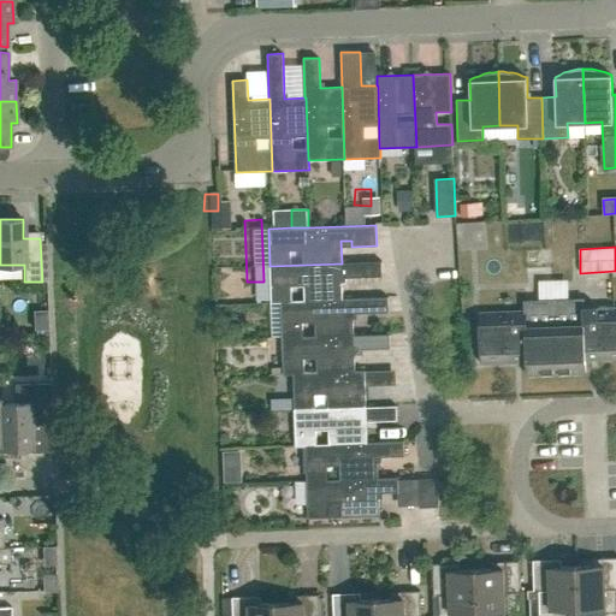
[(270,266),(271,302),(280,302),(280,301),(343,300),(343,298),(342,277),(383,276),(381,261),(342,262),(342,264),(270,266)]
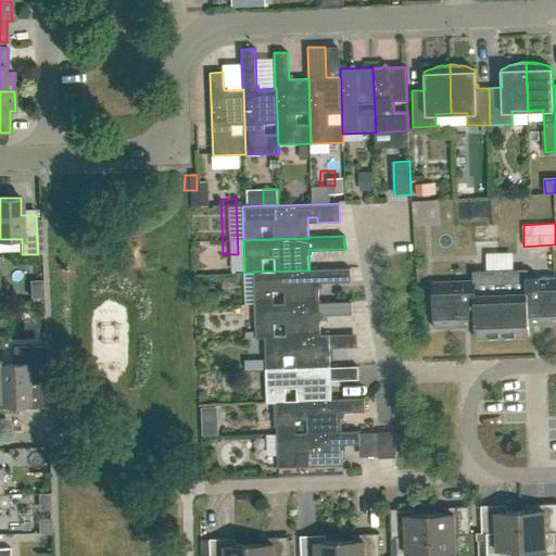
[(351,281),(350,268),(310,269),(310,270),(253,272),(253,273),(254,304),(319,302),(318,282),(351,281)]
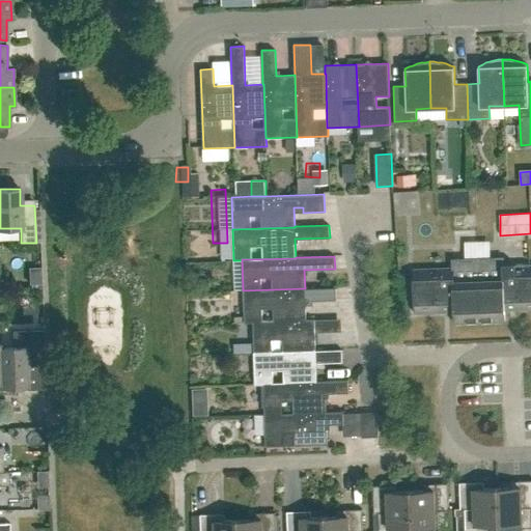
[(477,258),(478,280),(479,322),(505,320),(505,310),(530,308),(530,264),(529,266),(529,263),(503,264),(503,257),(477,258)]
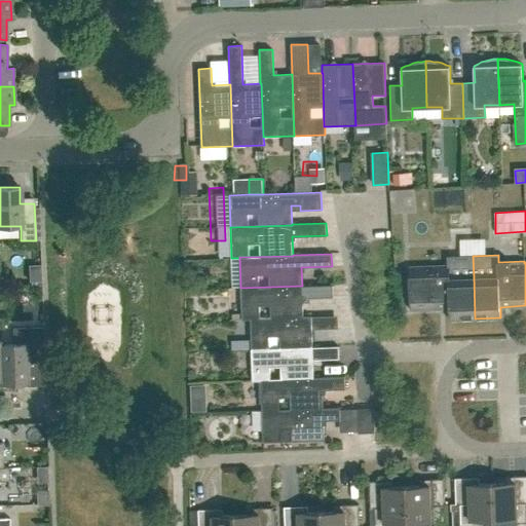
[(475,318),(474,277),(473,256),(447,257),(448,265),(409,267),(410,310),(449,308),(450,320),(475,318)]
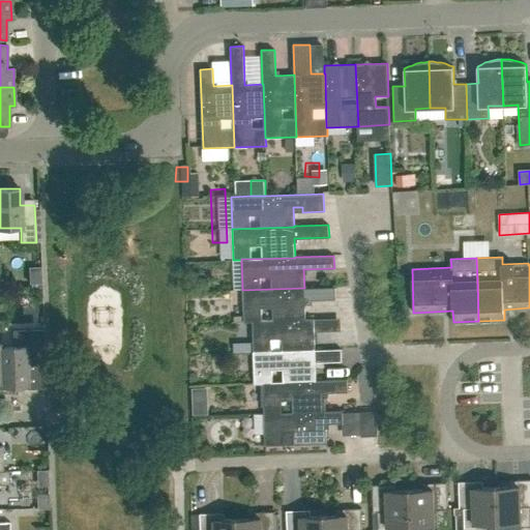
[(242,290),(244,322),(253,322),(253,321),(305,319),(304,300),(335,299),(335,287),(304,288),(242,290)]
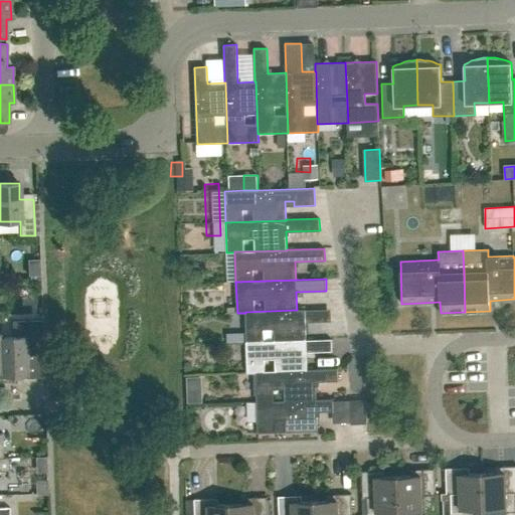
[(305,309),(297,310),(245,312),(245,313),(246,342),(306,340),(305,309)]
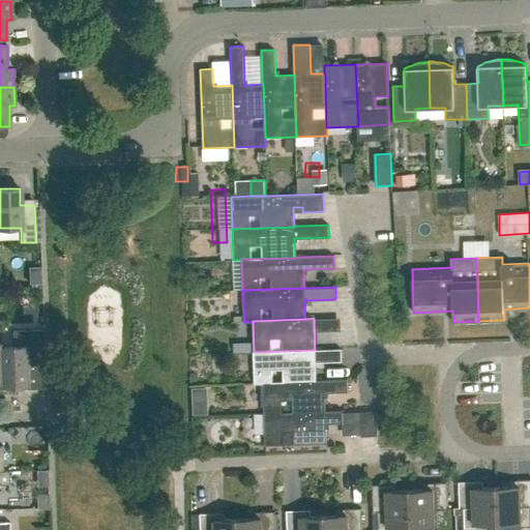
[(25,356),(43,355),(43,329),(12,331),(12,347),(0,347),(0,366),(1,382),(0,381),(0,383),(0,386),(27,385),(25,356)]
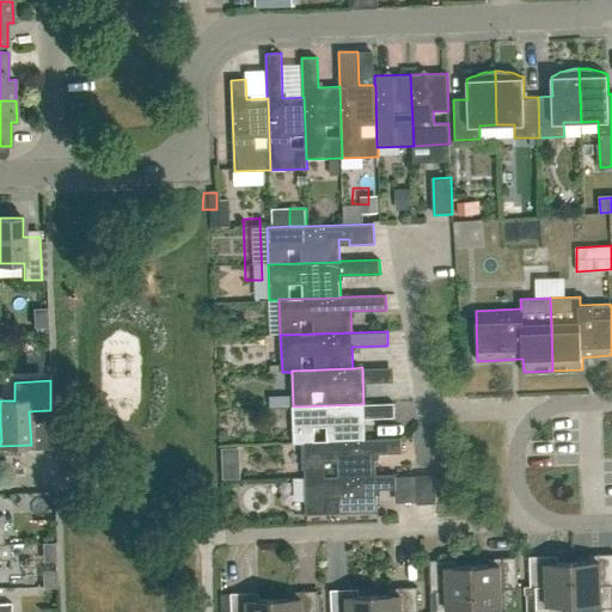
[(293,407),(294,444),(304,442),(365,440),(365,439),(365,418),(395,417),(395,403),(363,404),(293,407)]
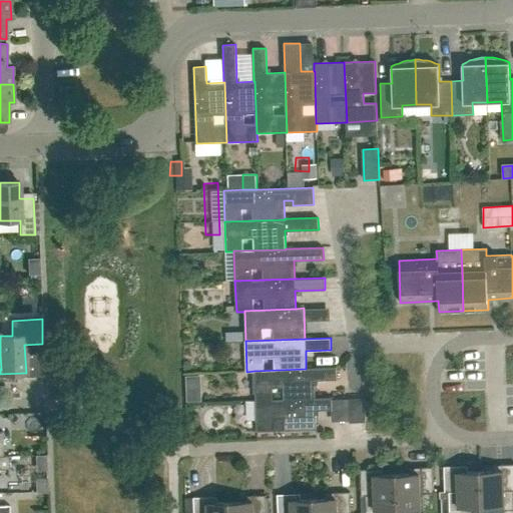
[(337,380),(336,367),(306,368),(306,369),(254,371),(255,401),(315,399),(315,398),(315,380),(337,380)]
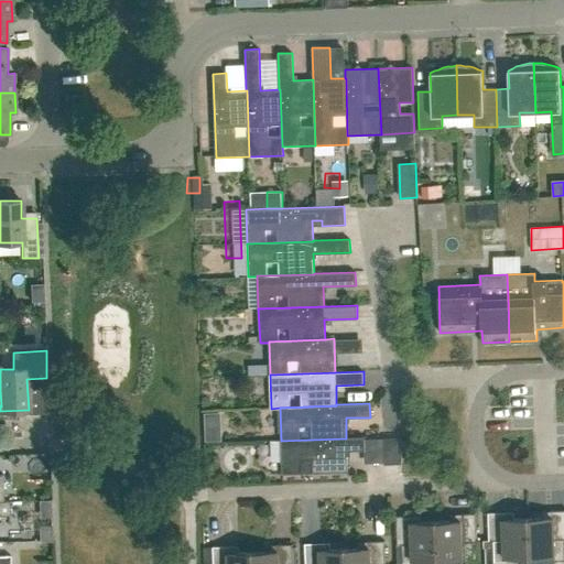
[(261,430),(262,453),(274,452),(273,430),(261,430)]
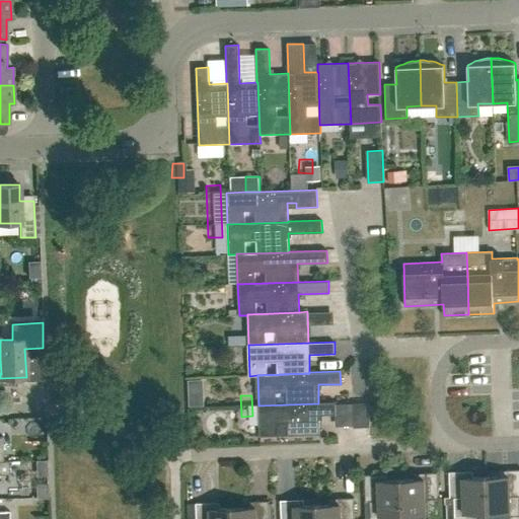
[(319,415),(336,415),(336,401),(318,402),(318,403),(258,405),(260,436),(319,434),(319,415)]
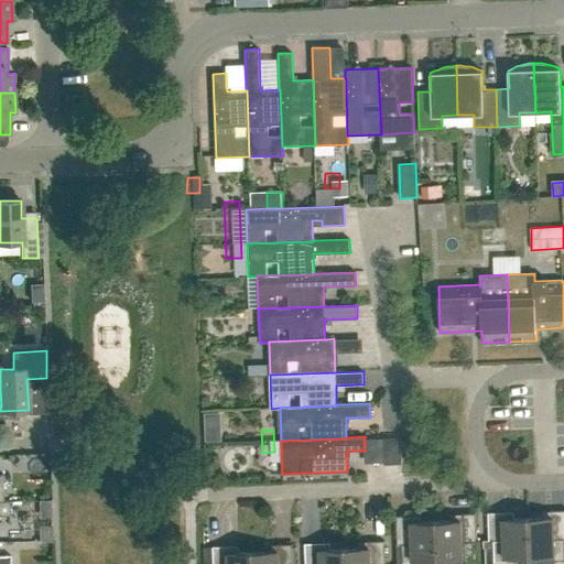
[(401,437),(383,438),(384,465),(402,464),(401,437)]
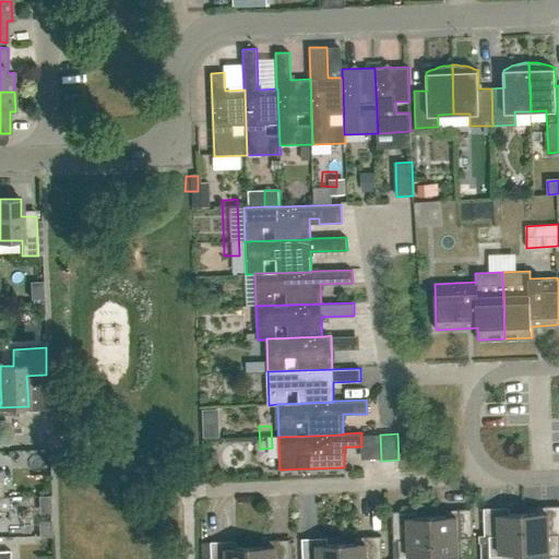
[(0,511),(10,511),(9,497),(3,497),(0,497),(0,511)]
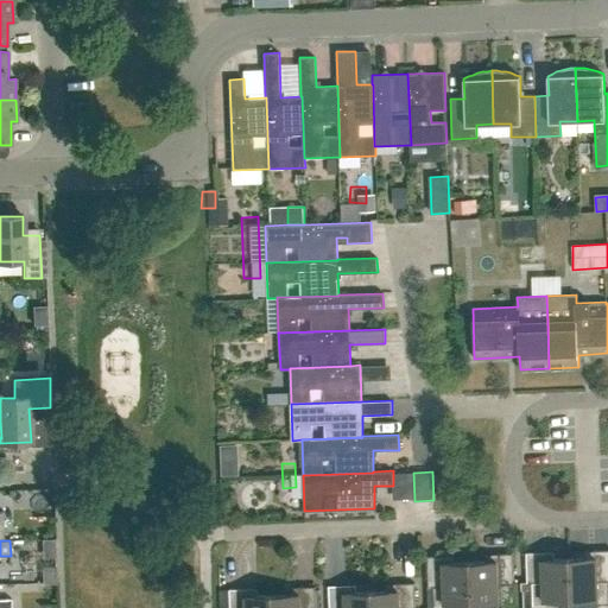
[(607,550),(594,550),(594,557),(569,558),(570,600),(596,600),(596,603),(607,602),(607,586),(607,581),(607,550)]
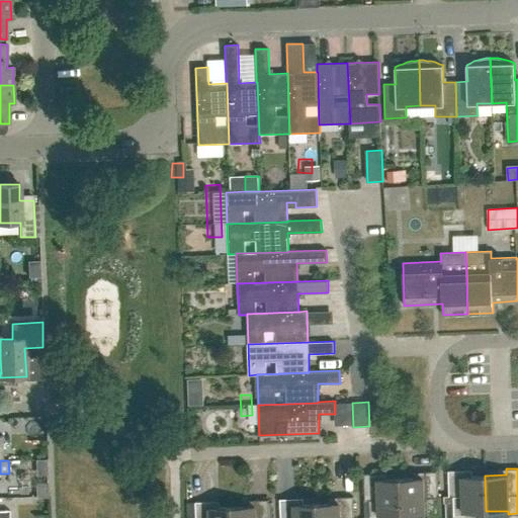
[(464,512),(486,511),(485,476),(463,477),(463,470),(448,470),(449,499),(445,500),(445,517),(454,517),(454,516),(464,516),(464,512)]
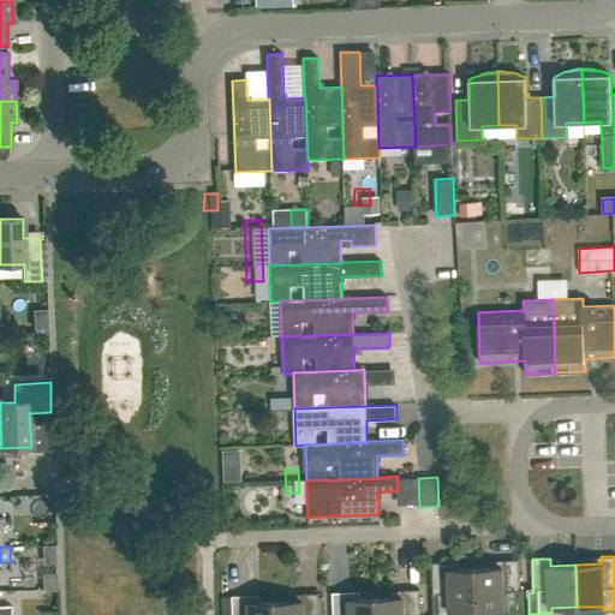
[(500,560),(501,567),(475,568),(476,614),(502,614),(503,614),(520,613),(518,560),(500,560)]
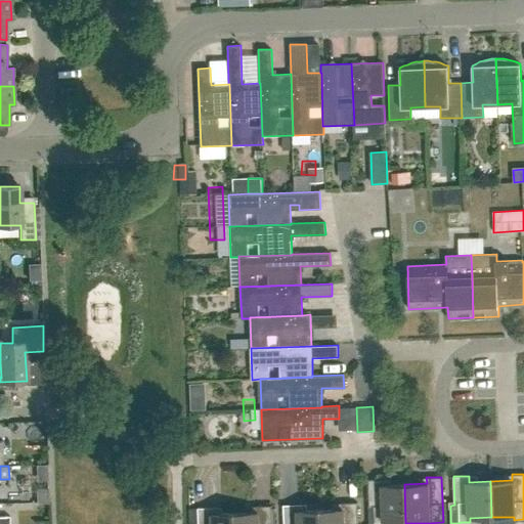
[(383,479),(367,479),(368,506),(373,506),(373,523),(405,523),(404,484),(383,485),(383,479)]
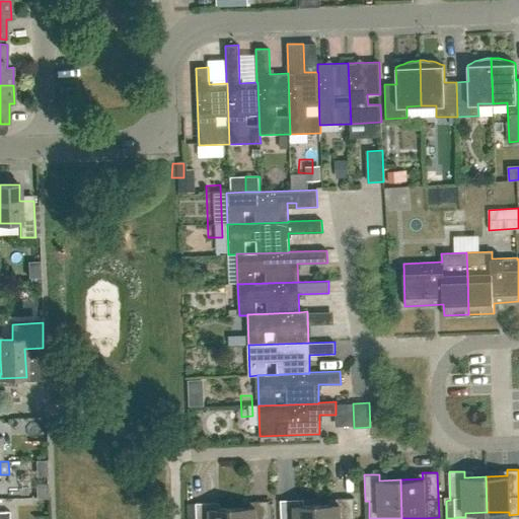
[(354,518),(354,498),(339,498),(339,504),(317,505),(317,518),(354,518)]
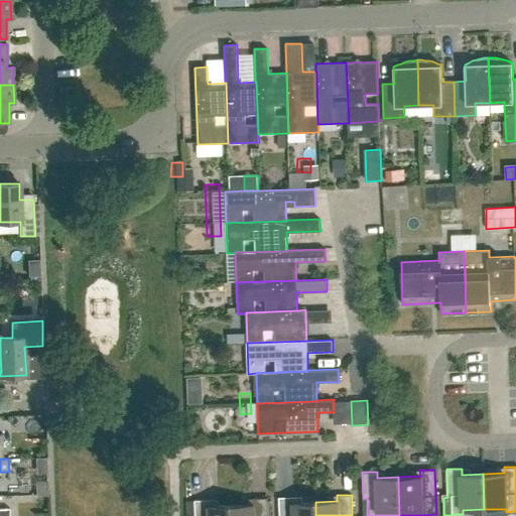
[(315,515),(315,502),(294,503),(294,497),(278,497),(279,515),(315,515)]
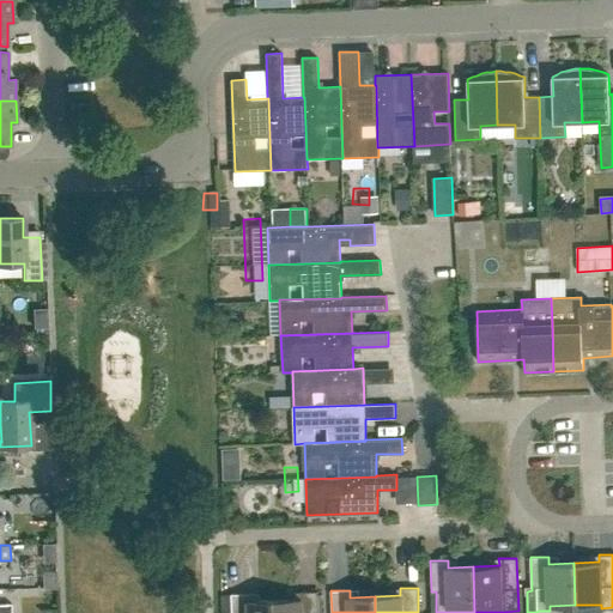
[(317,612),(317,592),(299,592),(299,599),(274,600),(274,612),(317,612)]
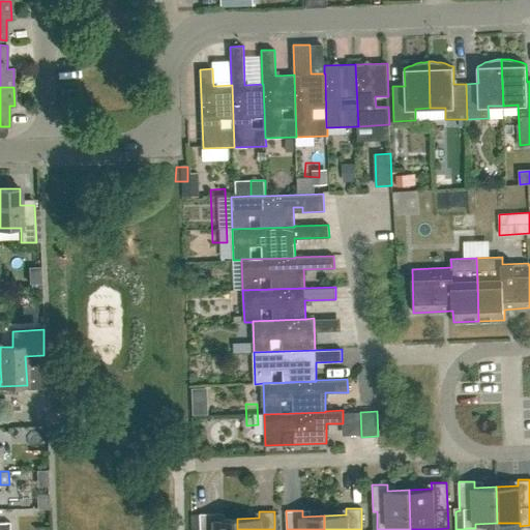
[(237,529),(237,519),(215,520),(215,513),(200,513),(200,529),(237,529)]
